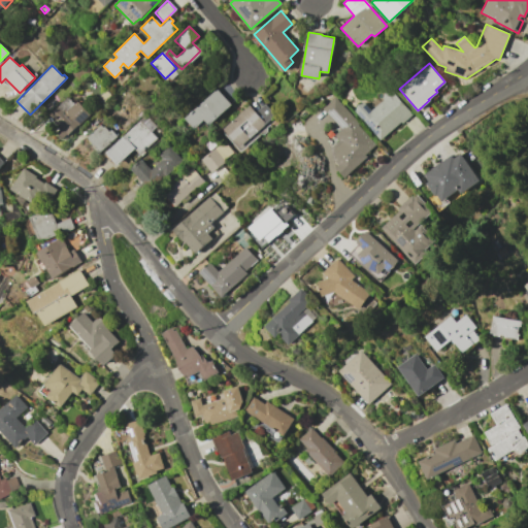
[(217,89),(231,104),(205,128),(202,125),(196,130),(185,119),(217,89)]
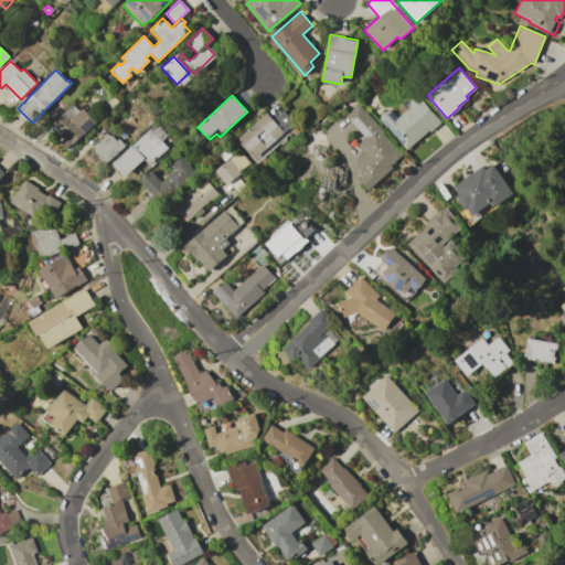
[(379,119),(381,112),(390,110),(396,118),(409,107),(411,98),(418,97),(439,121),(406,150),(379,119)]
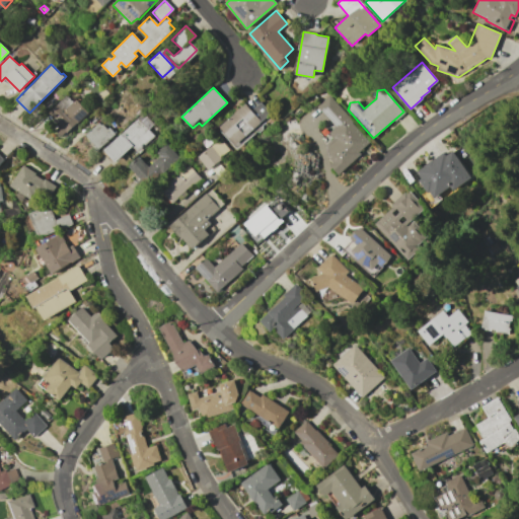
[(329,95),(370,142),(359,152),(361,154),(339,173),(331,165),(335,161),(330,157),(334,154),(325,146),(334,139),(327,132),(336,126),(317,105),(329,95)]
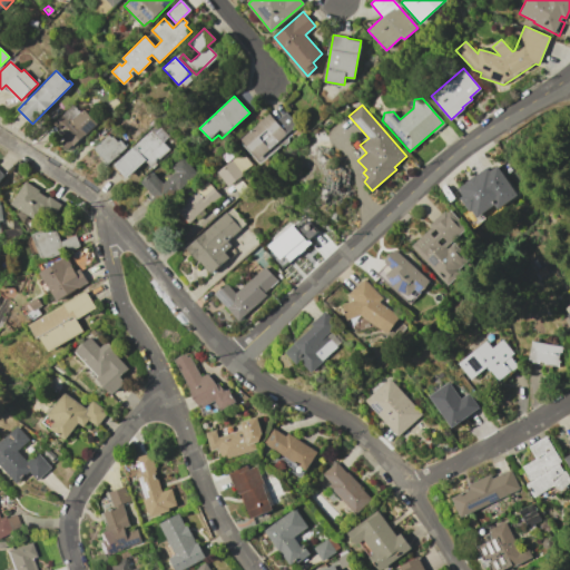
[(69,149),(56,136),(82,109),(96,121),(69,149)]
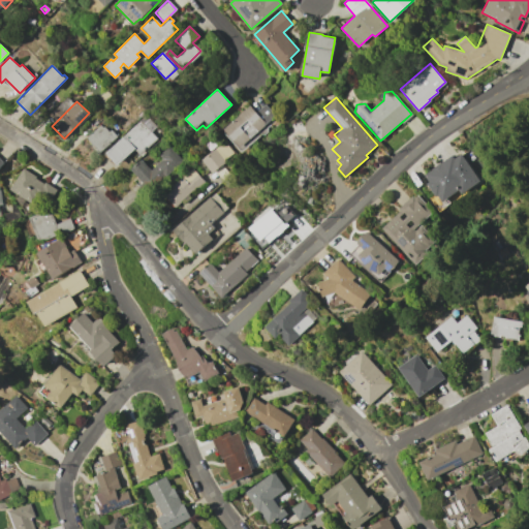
[(222,130),(249,104),(256,112),(265,104),(278,118),(242,151),(222,130)]
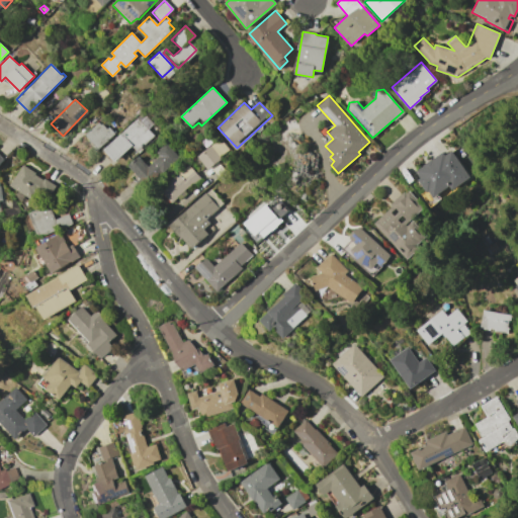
[(103,149),(138,117),(154,136),(137,151),(131,145),(113,161),(103,149)]
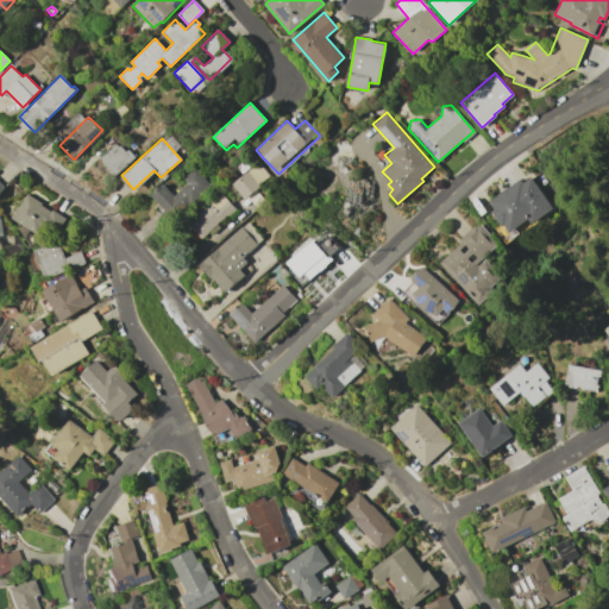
[(101,158),(115,144),(118,146),(119,145),(125,152),(129,149),(136,157),(117,175),(101,158)]
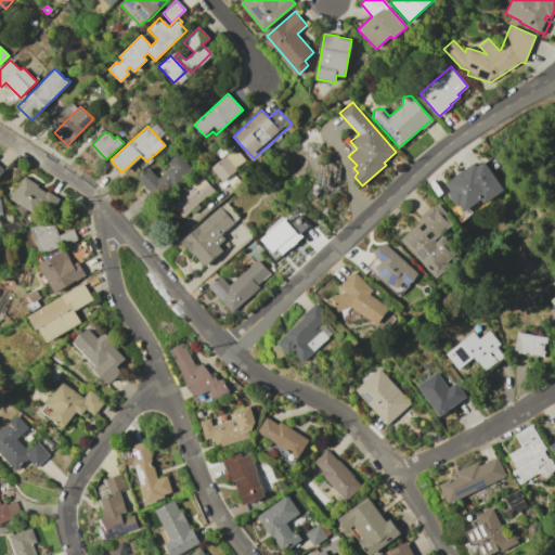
[(214,151),(221,145),(227,153),(219,158),(214,151)]
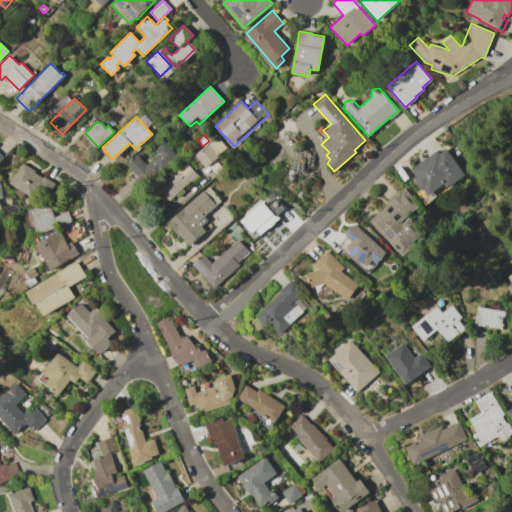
[(193,155),(217,137),(225,148),(216,154),(218,156),(203,168),(193,155)]
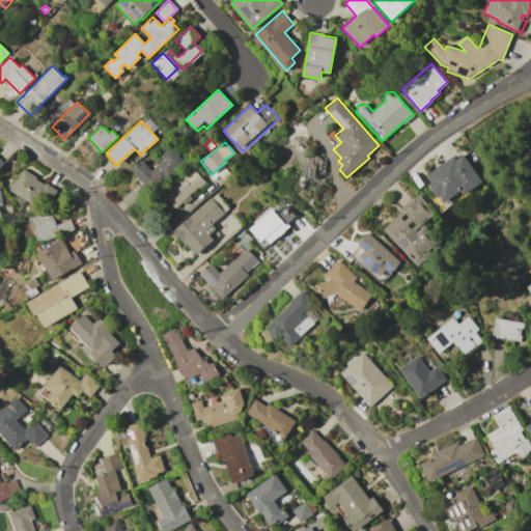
[(169,146),(185,163),(148,196),(139,187),(143,184),(131,170),(142,160),(151,170),(163,160),(159,156),(169,146)]
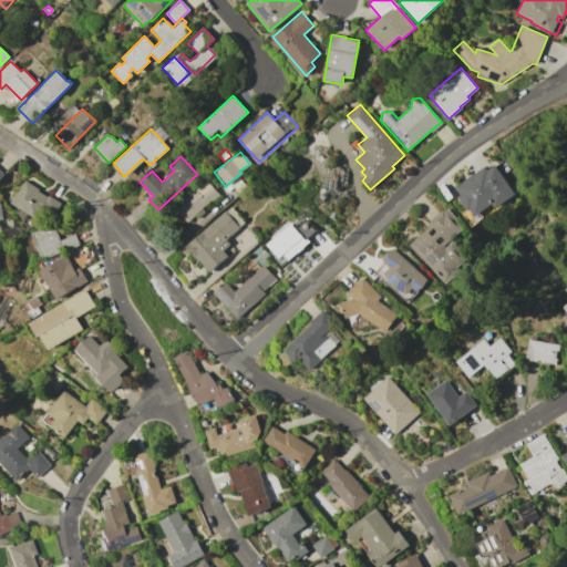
[(495,166),(517,195),(497,209),(492,203),(476,214),(471,207),(468,209),(459,196),(461,194),(455,186),(483,164),(488,171),(495,166)]
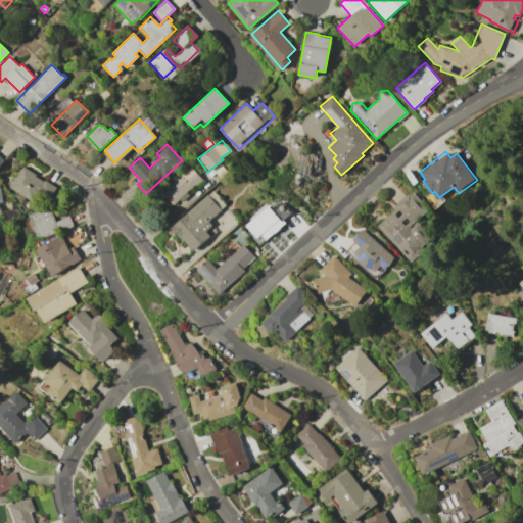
[(218,164),(221,169),(215,174),(211,170),(218,164)]
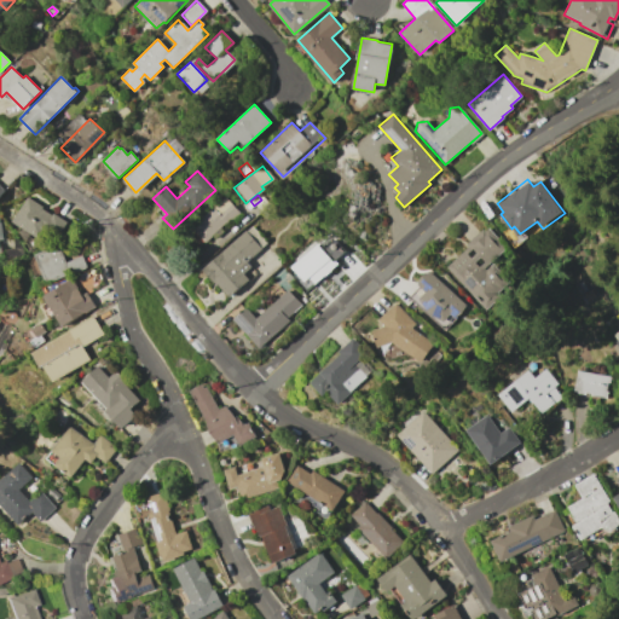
[(27,196),(44,207),(42,209),(52,215),(53,214),(64,221),(57,232),(46,225),(36,238),(10,220),(27,196)]
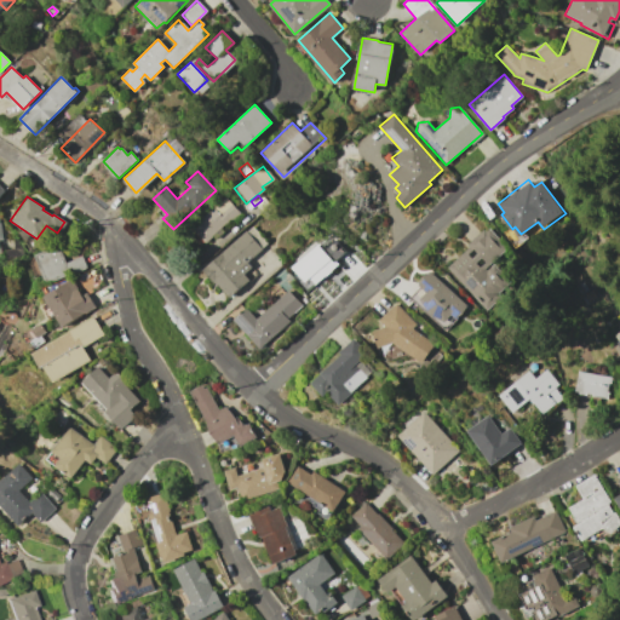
[(225,196),(241,213),(228,225),(225,223),(202,244),(189,230),(225,196)]
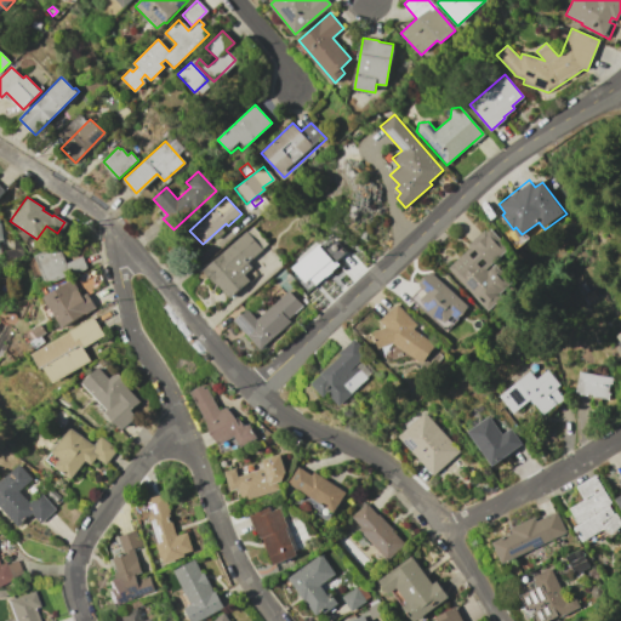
[(448,269),(472,248),(468,243),(482,229),(485,234),(491,228),(508,246),(493,262),(512,283),(500,294),(503,297),(488,312),(448,269)]
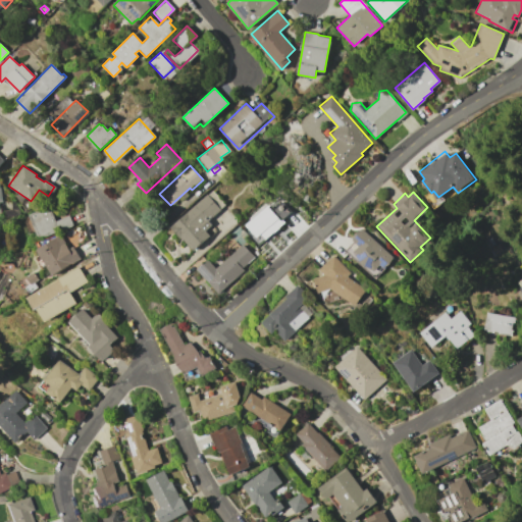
[(219,209),(208,219),(212,224),(205,230),(210,237),(193,252),(181,239),(180,240),(169,226),(206,194),(219,209)]
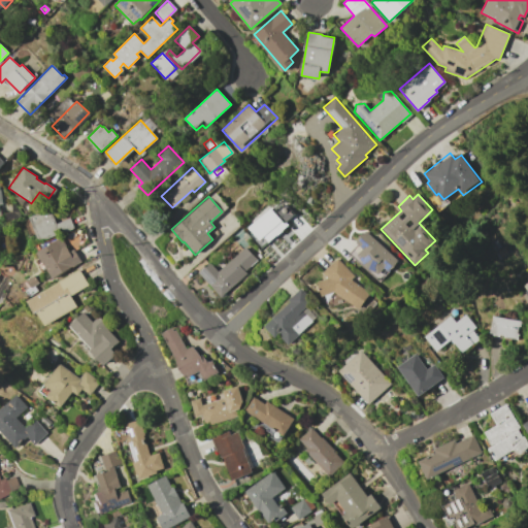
[(296,216),(281,200),(249,229),(263,245),(296,216)]
